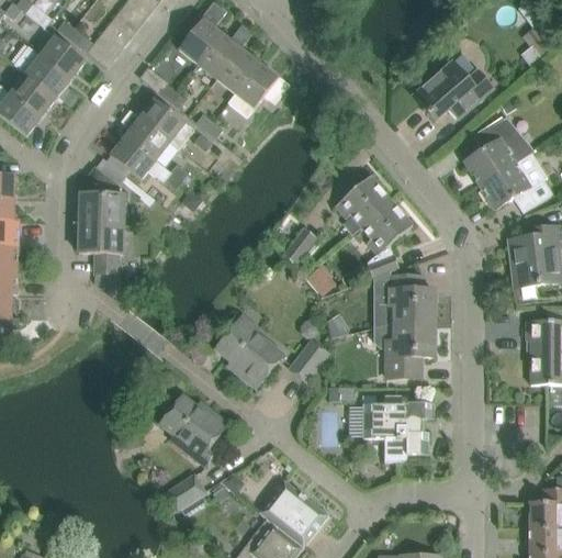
[(20,0),(17,4),(22,9),(26,12),(33,2),(30,0),(20,0)]
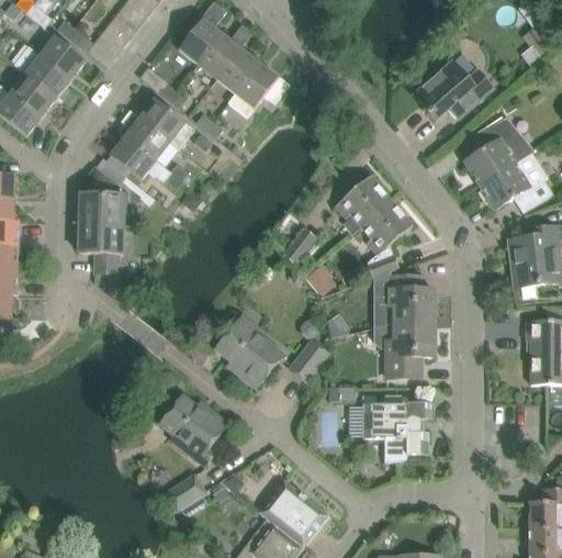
[(128,0),(147,15),(159,0),(128,0)]
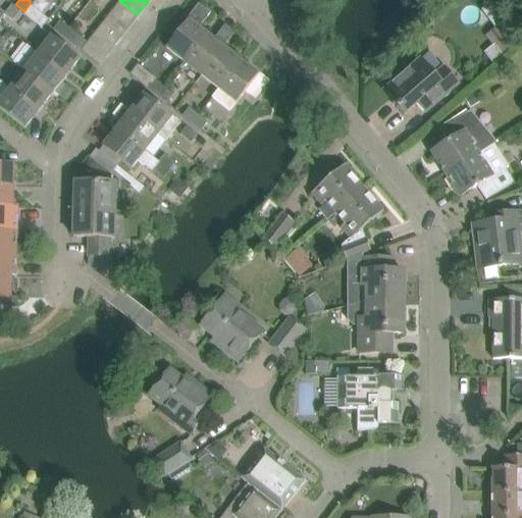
[(166,45),(184,58),(206,30),(199,24),(210,9),(198,0),(186,15),(188,17),(166,45)]
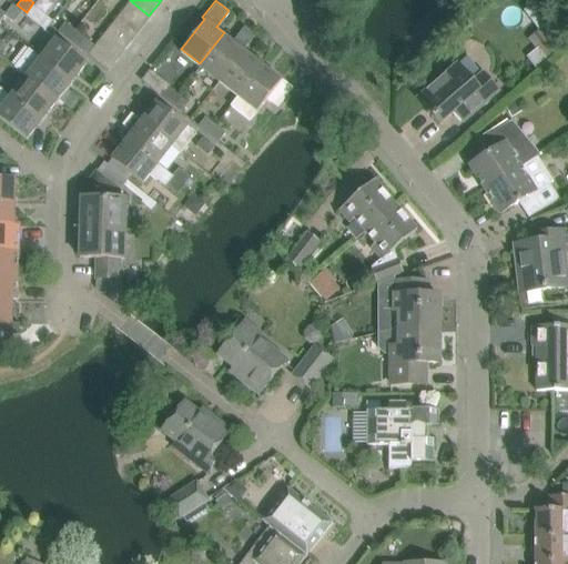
[(13,1),(6,11),(4,11),(13,19),(22,9),(17,4),(13,1)]
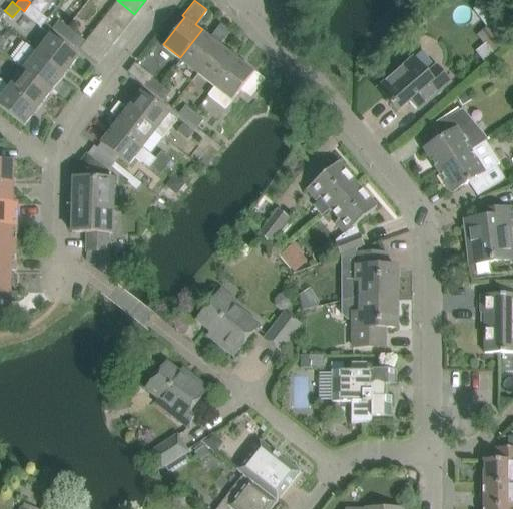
[(30,2),(24,11),(41,24),(47,16),(39,10),(30,2)]
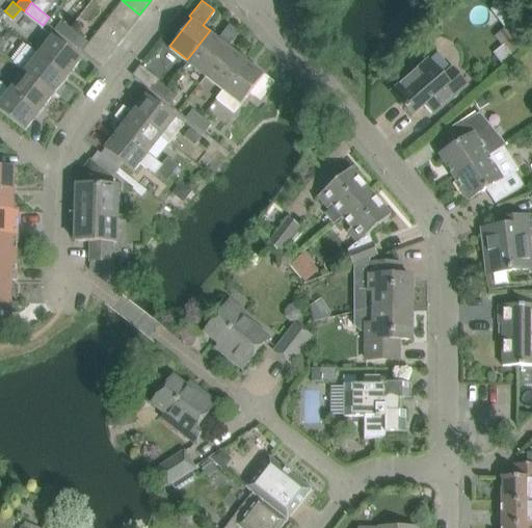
[(54,27),(63,34),(71,25),(61,18),(54,27)]
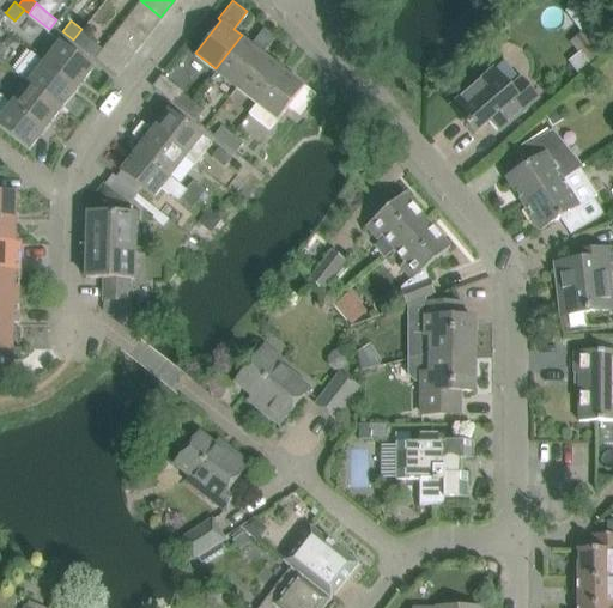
[(242,35),(216,68),(236,85),(262,52),(275,34),(263,25),(250,42),(242,35)]
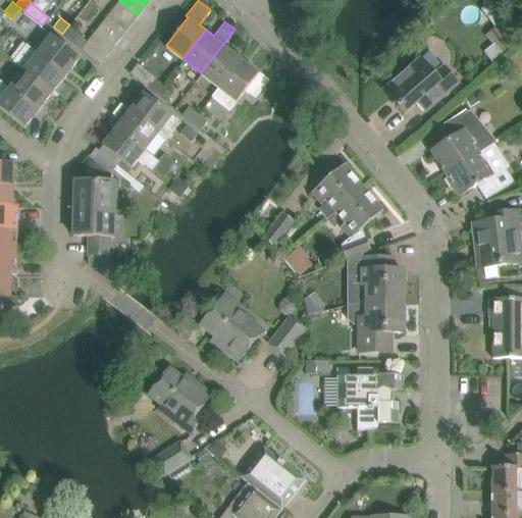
[(493,40),(502,50),(519,37),(508,23),(488,39),(491,42),(493,40)]
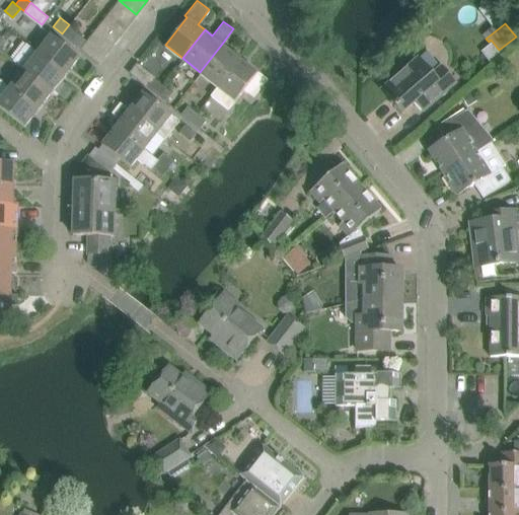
[(80,47),(86,39),(69,24),(62,33),(80,47)]
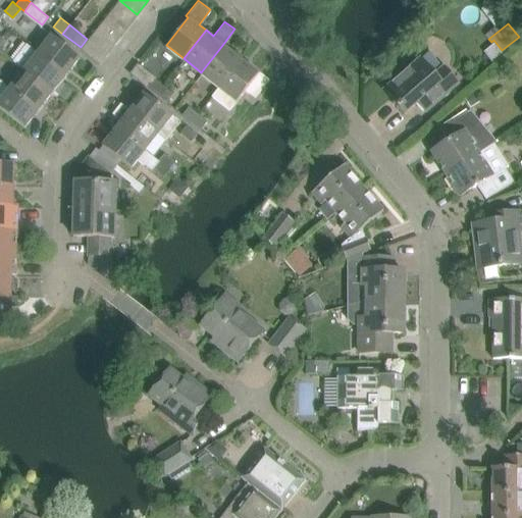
[(38,50),(65,72),(80,55),(51,33),(38,50)]
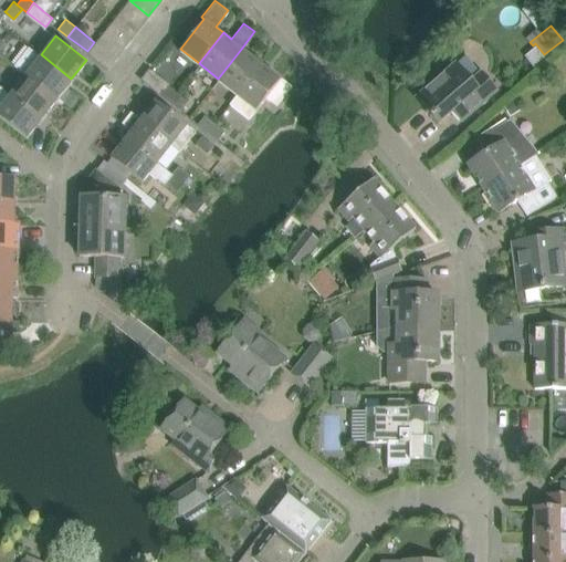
[(86,52),(107,68),(116,58),(95,41),(94,42),(87,51),(86,52)]
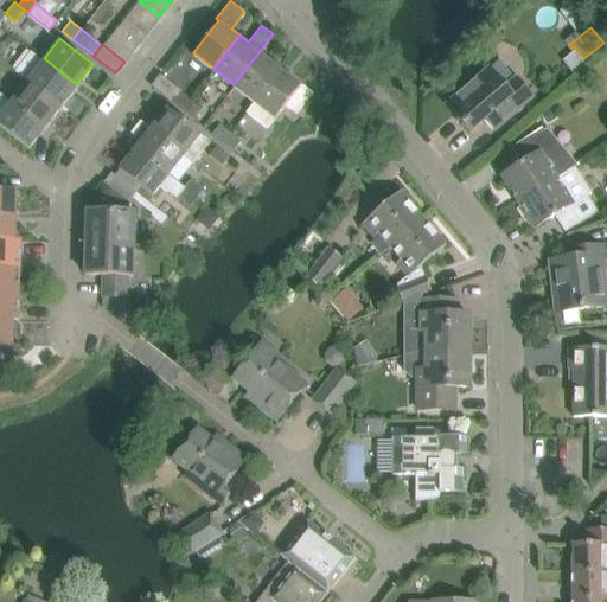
[(574,46),(572,49),(562,56),(572,69),(583,58),(574,46)]
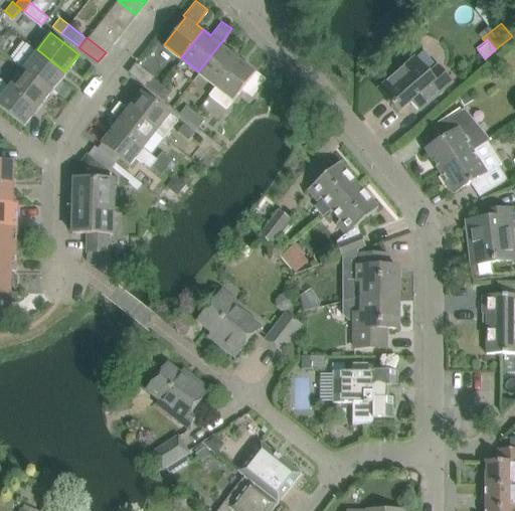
[(64,71),(37,49),(26,41),(13,58),(23,66),(51,89),(64,71)]
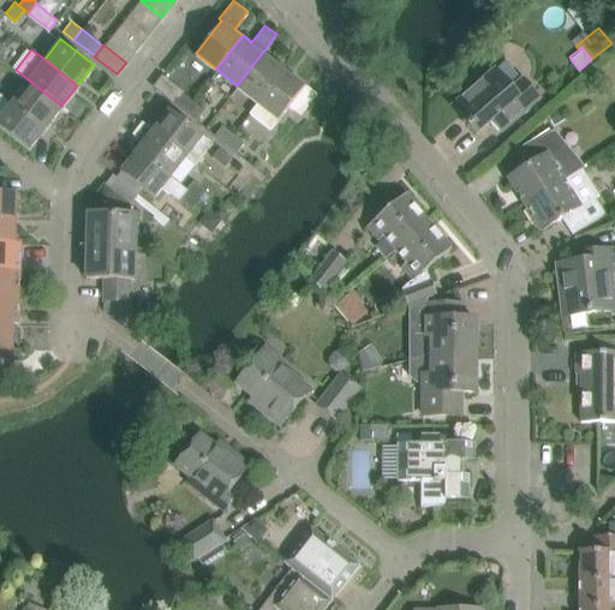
[(263,52),(237,85),(257,101),(250,111),(284,67),(263,52)]
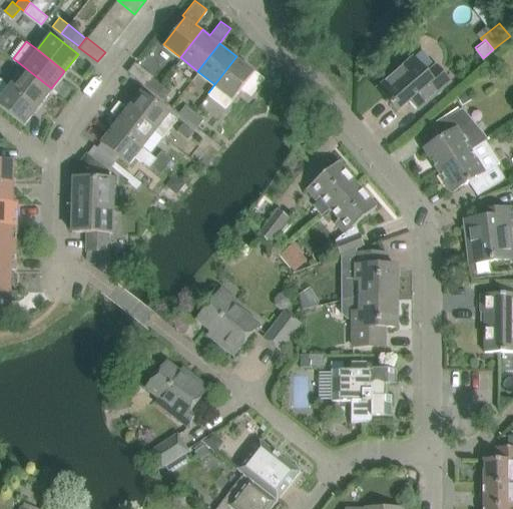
[(413,55),(378,85),(398,108),(411,96),(418,105),(419,106),(449,79),(436,63),(436,64),(427,71),(413,55)]
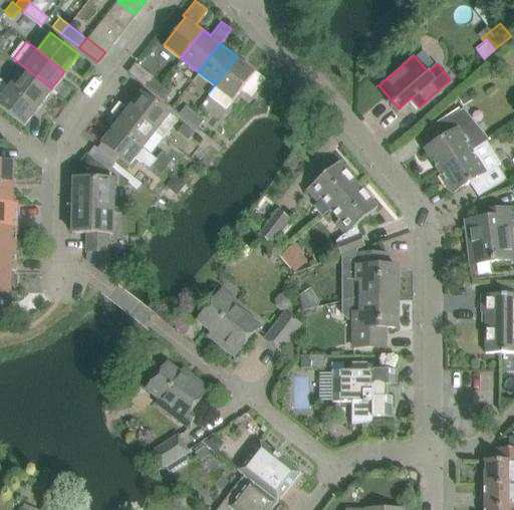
[(209,92),(227,106),(242,86),(251,94),(264,77),(237,56),(209,92)]
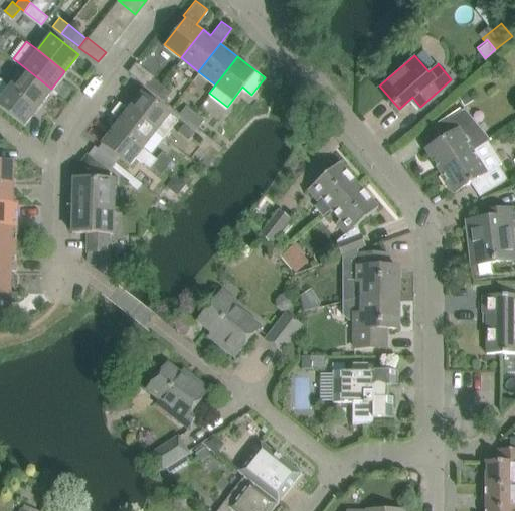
[(154,74),(138,62),(130,71),(155,92),(162,83),(153,76),(154,74)]
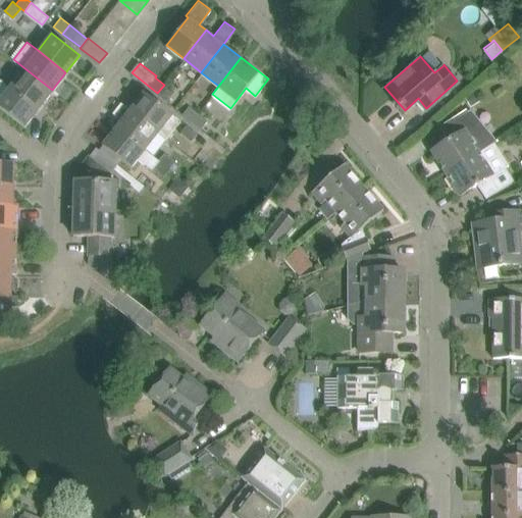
[(39,107),(52,90),(23,67),(10,85),(39,107)]
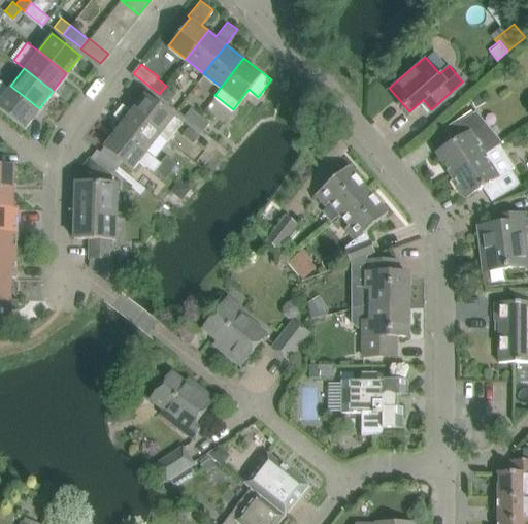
[(0,77),(0,106),(25,127),(39,108),(10,86),(0,77)]
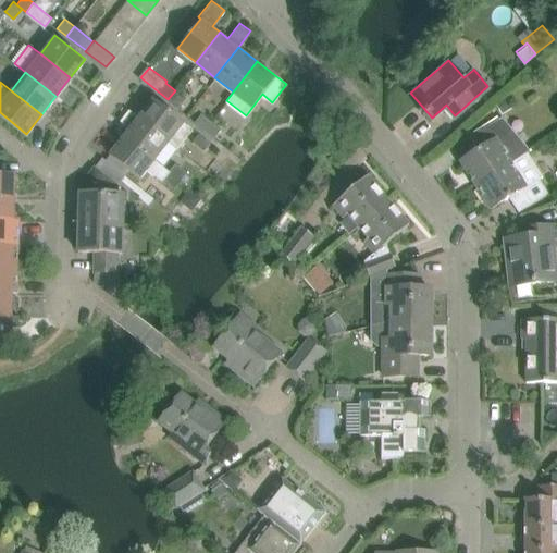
[(168,99),(177,107),(185,98),(175,90),(168,99)]
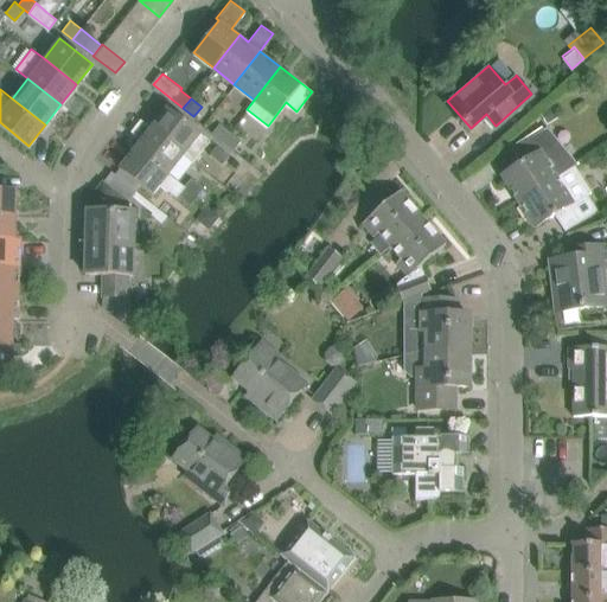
[(558,113),(551,102),(541,109),(547,120),(558,113)]
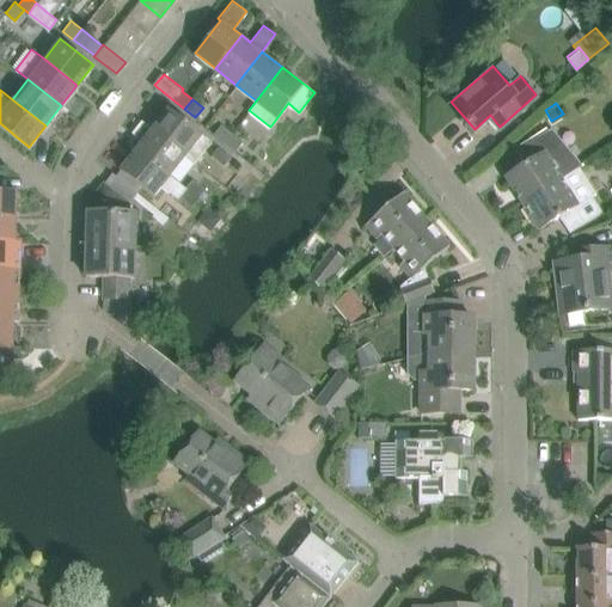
[(212,140),(169,105),(152,127),(185,153),(195,160),(212,140)]
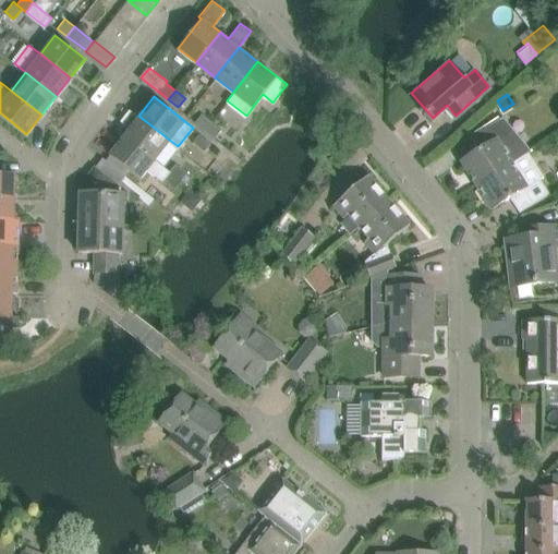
[(169,140),(138,116),(129,108),(120,120),(123,122),(118,129),(124,134),(155,158),(169,140)]
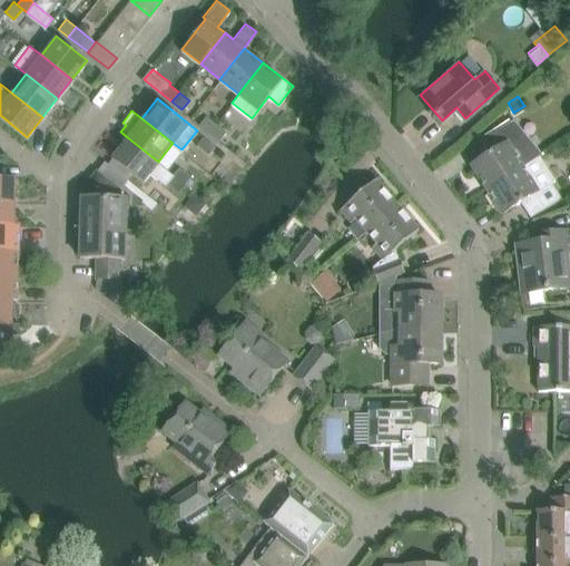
[(206,114),(199,123),(209,132),(216,122),(206,114)]
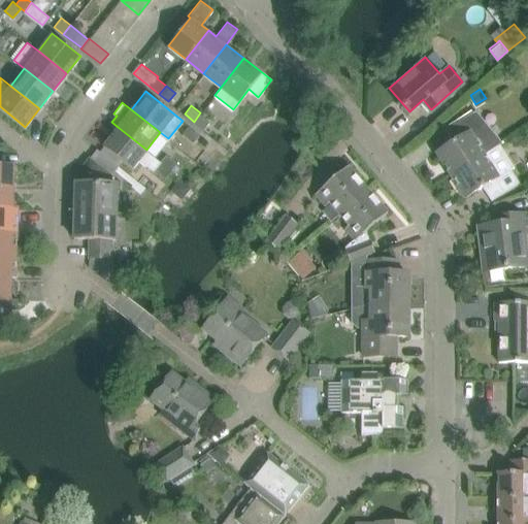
[(454,139),(436,150),(452,173),(499,142),(503,140),(484,118),(480,121),(473,111),(471,108),(444,125),(454,139)]
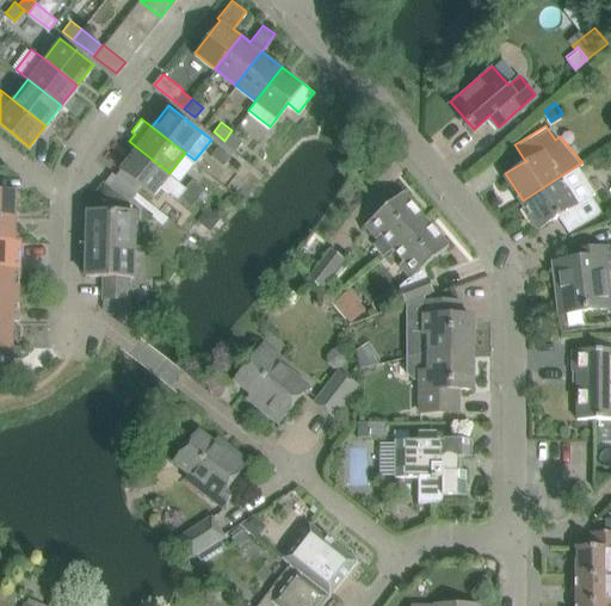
[(242,138),(232,130),(224,141),(235,149),(242,138)]
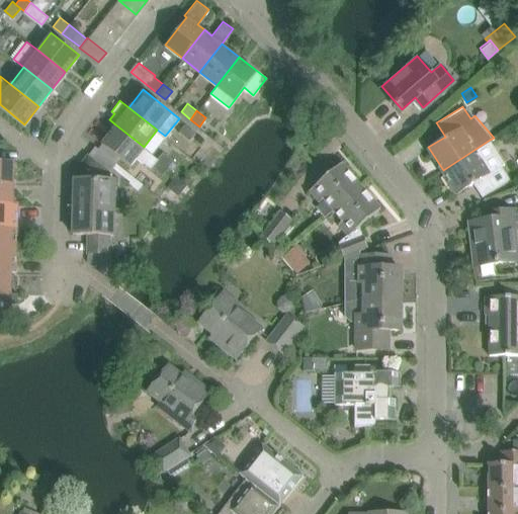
[(195,131),(184,122),(179,130),(189,139),(195,131)]
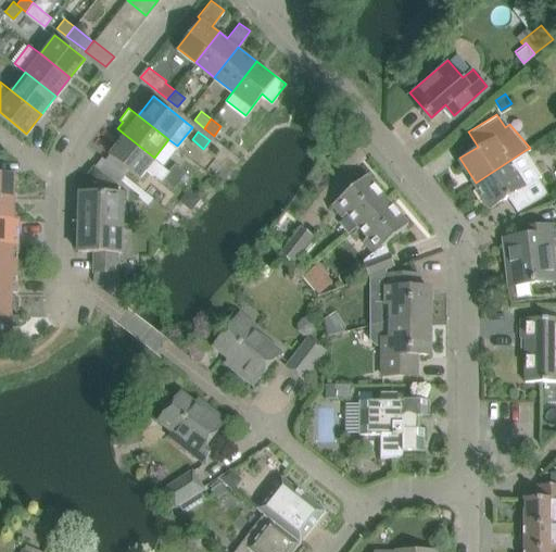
[(124,134),(109,152),(139,176),(146,168),(160,180),(163,177),(174,186),(180,178),(168,168),(168,171),(153,159),(154,158),(124,134)]
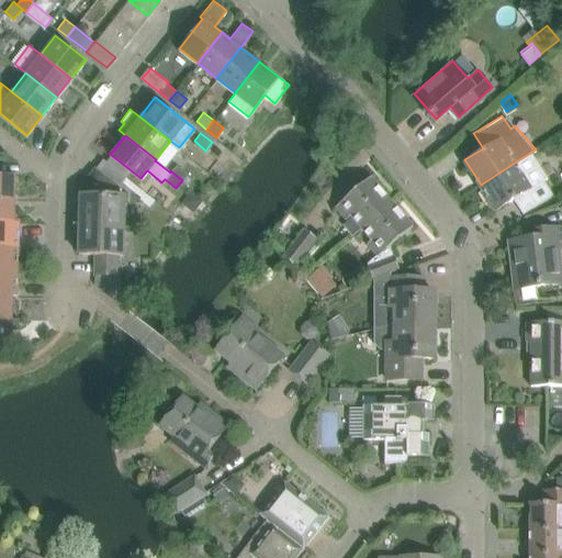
[(547,176),(531,152),(481,185),(495,208),(513,197),(523,211),(552,192),(543,178),(547,176)]
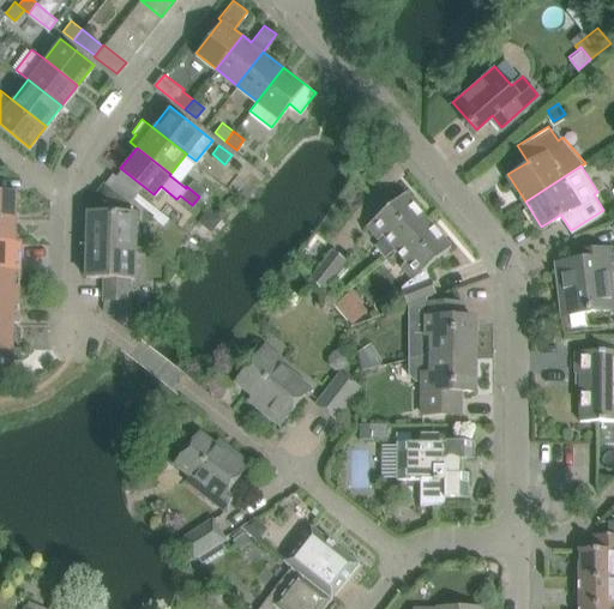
[(186,186),(199,197),(206,188),(193,178),(186,186)]
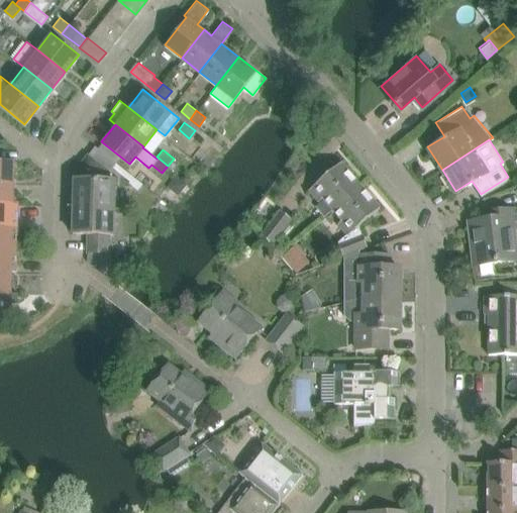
[(108,170),(87,154),(79,165),(78,177),(74,177),(73,204),(113,205),(114,178),(108,178),(108,170)]
